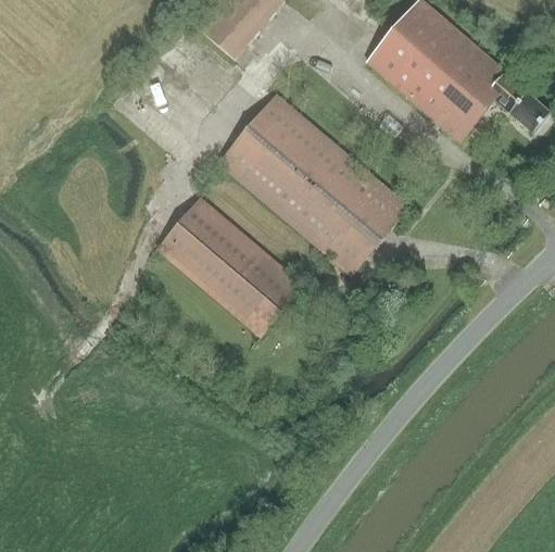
[(285,1),(284,0),(214,0),(193,24),(235,60),(285,1)]
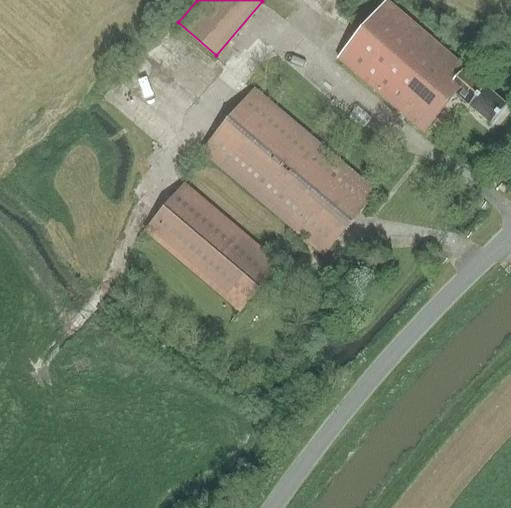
[(337,56),(423,129),(455,91),(491,122),(506,103),(464,67),(465,66),(388,0),(384,0),(351,40),(337,56)]
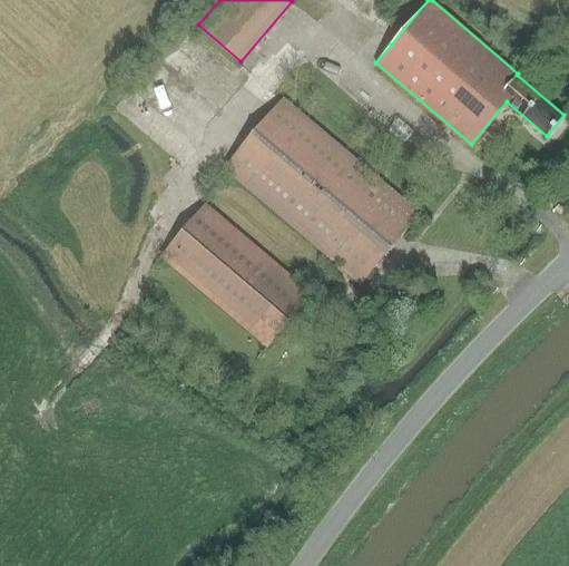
[(420,211),(282,94),(222,166),(360,283),(420,211)]
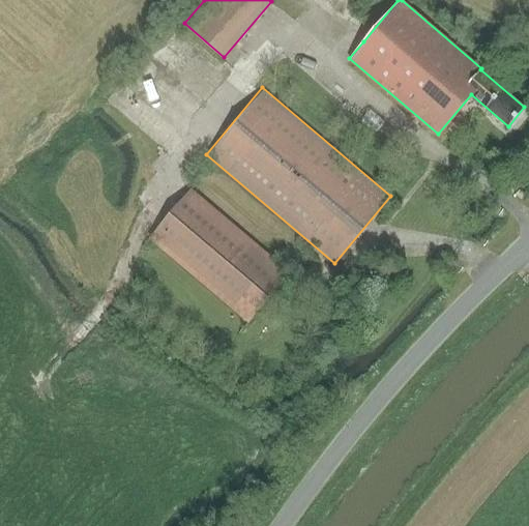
[(247,321),(289,272),(190,188),(149,238),(247,321)]
